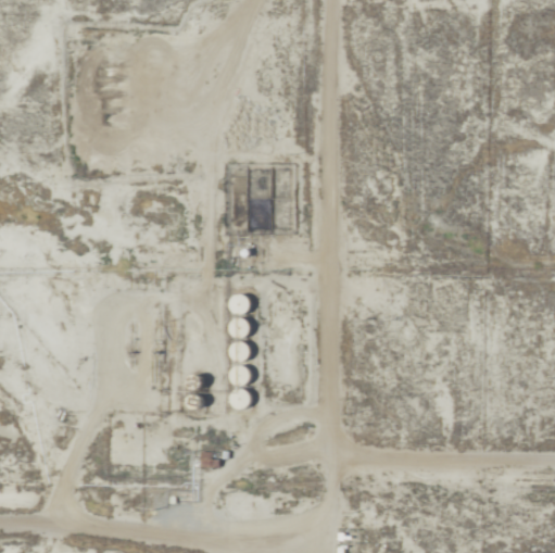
[(242,315),(253,303),(241,291),(230,303),(242,315)]
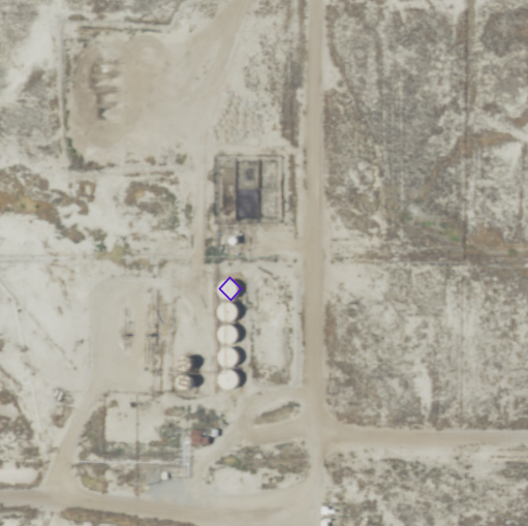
[(219,309),(227,320),(239,311),(230,300),(219,309)]
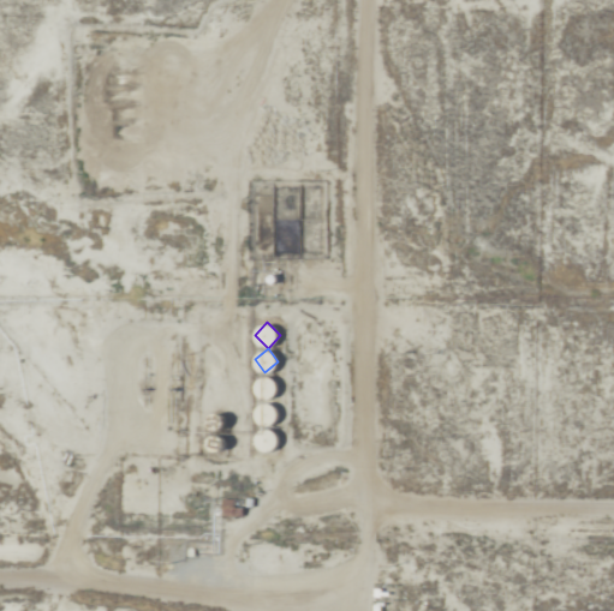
[(273,376),(257,378),(260,396),(276,394),(273,376)]
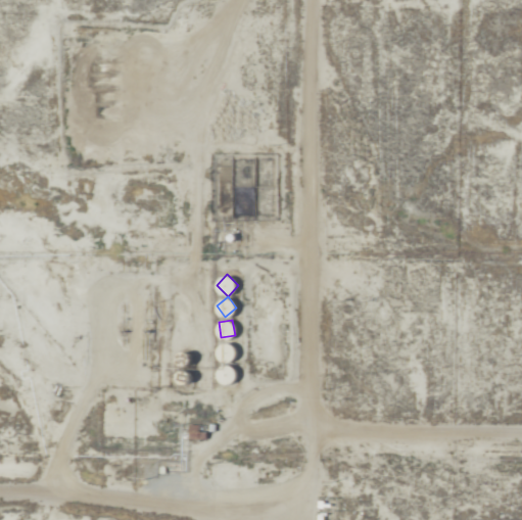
[(220,359),(233,359),(234,344),(220,344),(220,359)]
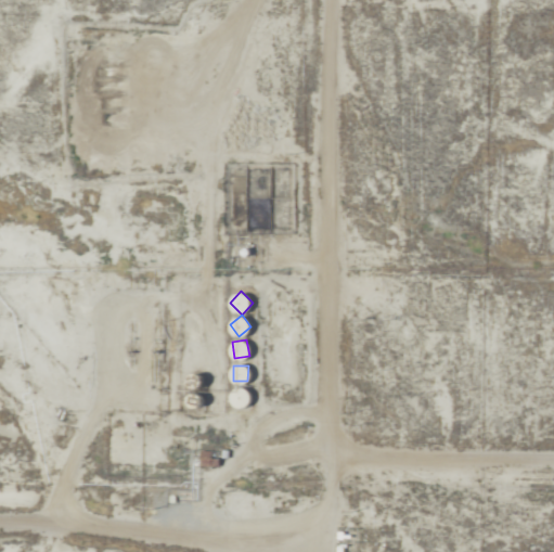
[(233,388),(232,405),(248,407),(249,389),(233,388)]
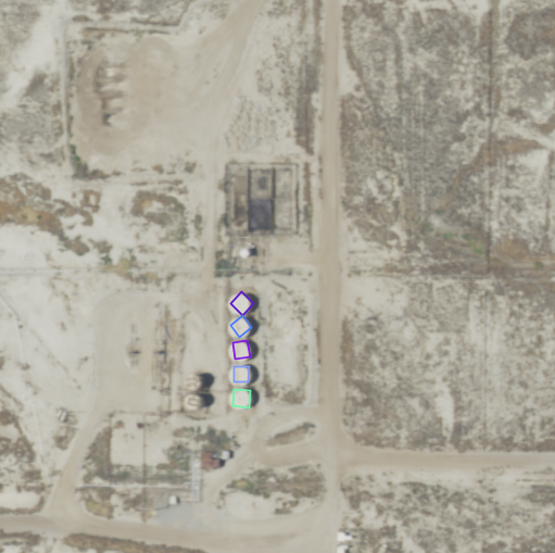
[(213,451),(204,451),(204,462),(213,461),(213,451)]
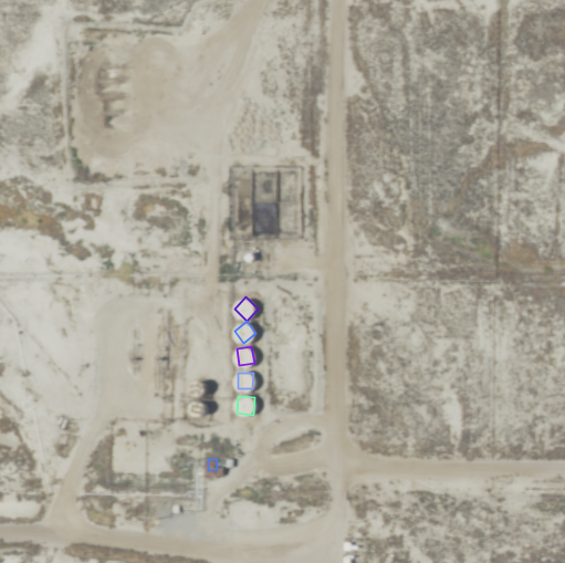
[(367,543),(367,538),(346,538),(346,552),(383,552),(383,543),(367,543)]
